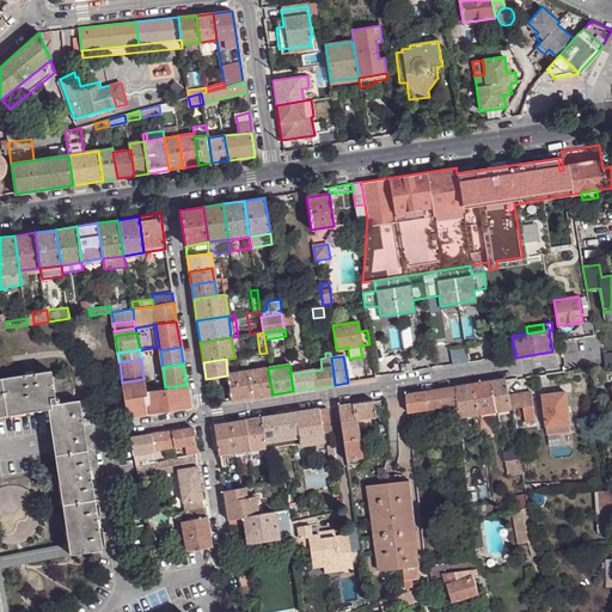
[(268,368),(248,371),(252,398),(273,395),(268,368)]
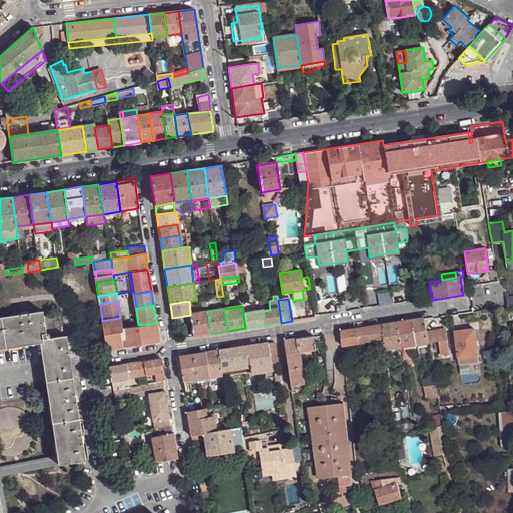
[(0,345),(37,340),(43,339),(47,339),(44,316),(43,311),(28,313),(21,314),(0,317),(0,345)]
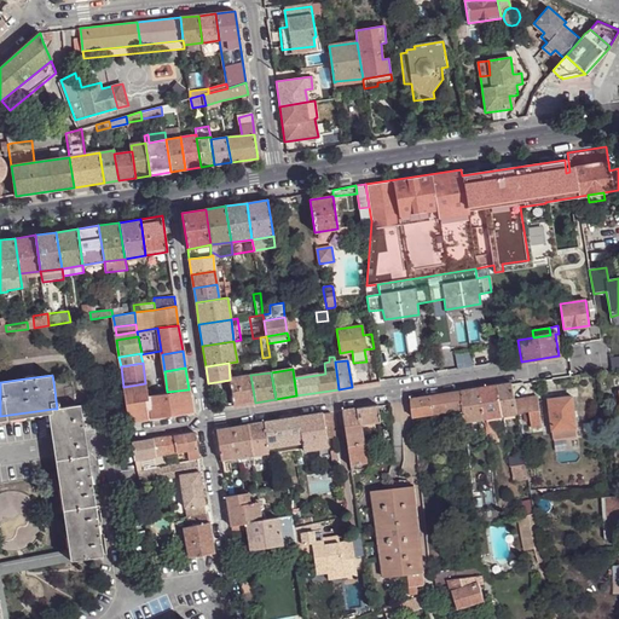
[(250,375),(230,379),(230,380),(232,389),(235,405),(255,403),(250,375)]
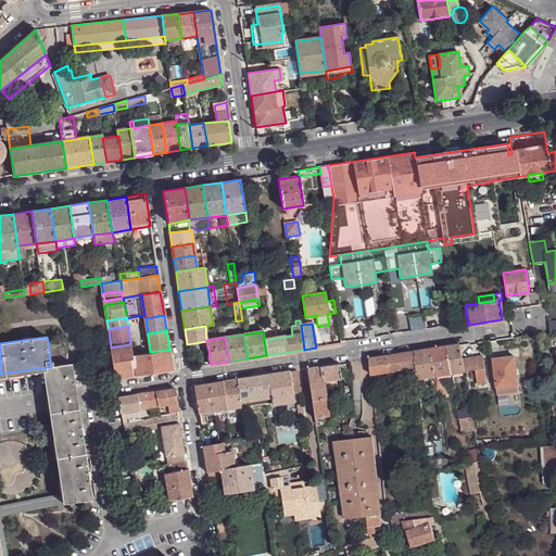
[(48,342),(51,367),(68,364),(65,340),(48,342)]
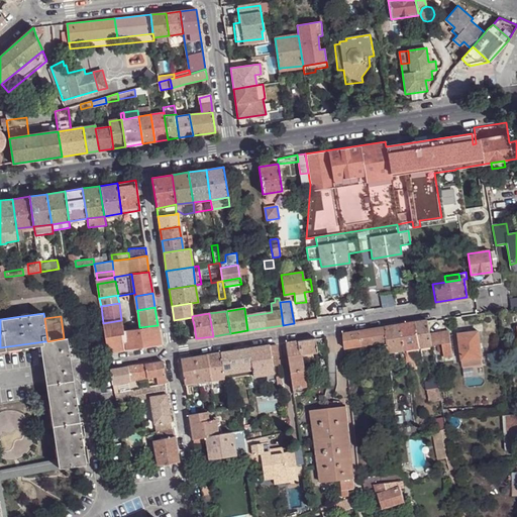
[(108,352),(126,349),(123,330),(121,320),(103,323),(108,352)]
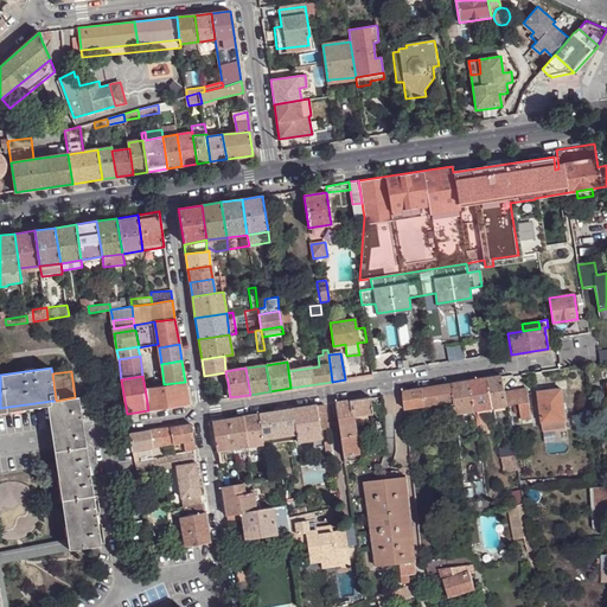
[(502,376),(489,378),(493,408),(508,406),(505,393),(502,376)]
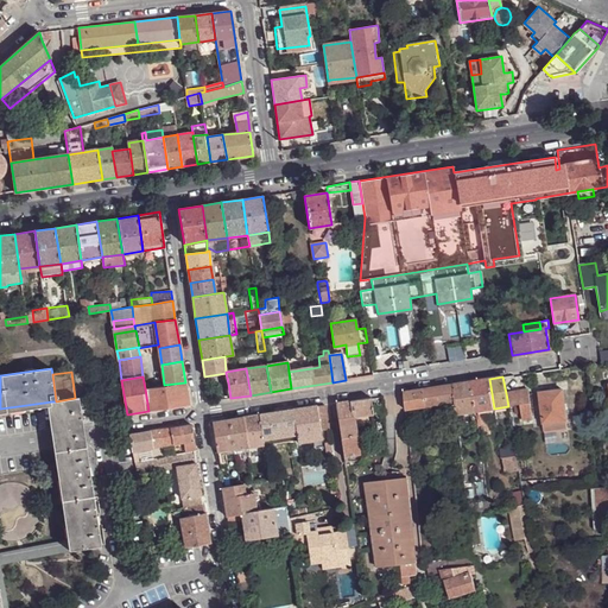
[(494,409),(489,379),(472,381),(476,411),(494,409)]
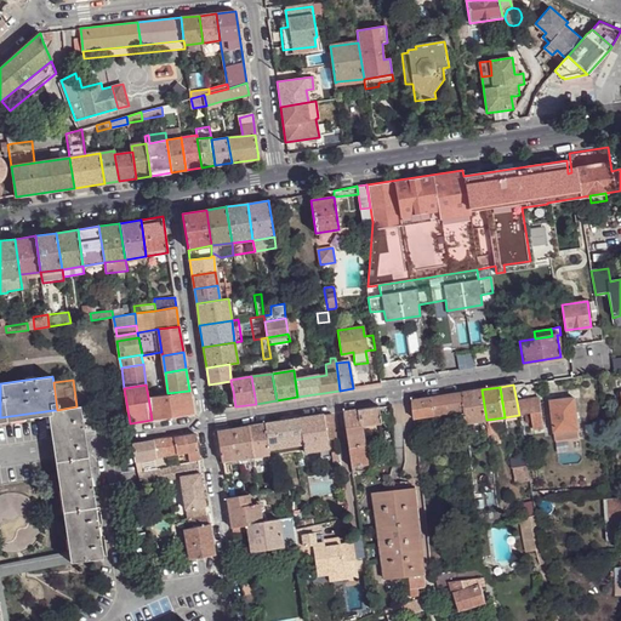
[(467,423),(486,420),(482,389),(463,393),(467,421),(467,423)]
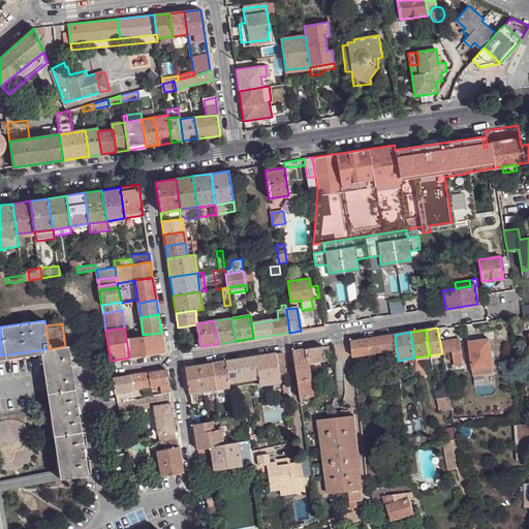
[(164,352),(161,333),(143,335),(126,338),(129,358),(164,352)]
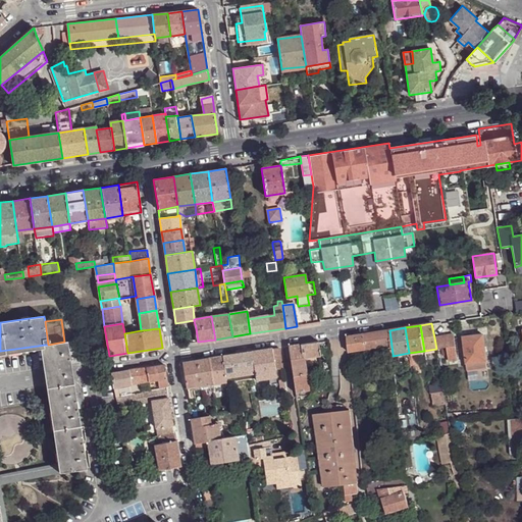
[(198,342),(196,328),(187,329),(190,344),(198,342)]
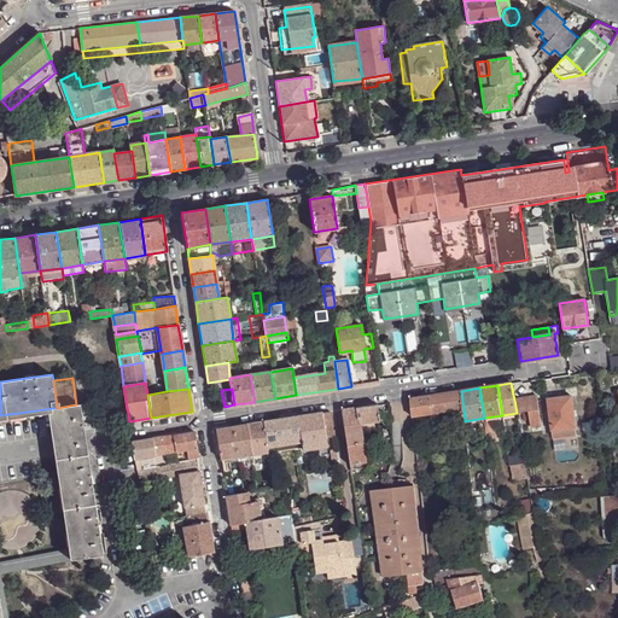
[(452,420),(465,419),(461,391),(431,395),(433,413),(450,410),(452,420)]
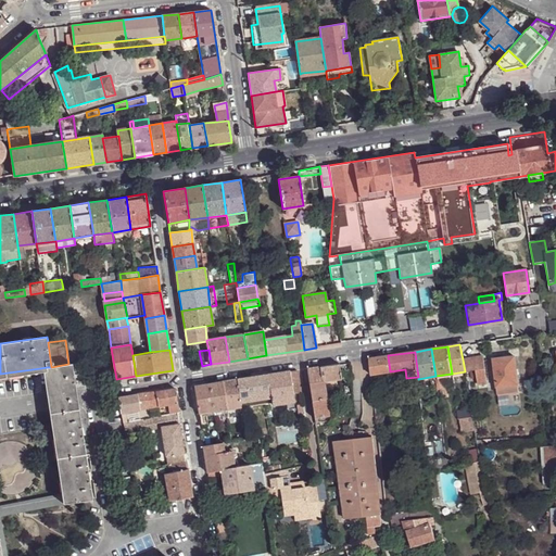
[(388,355),(369,358),(371,375),(390,371),(388,355)]
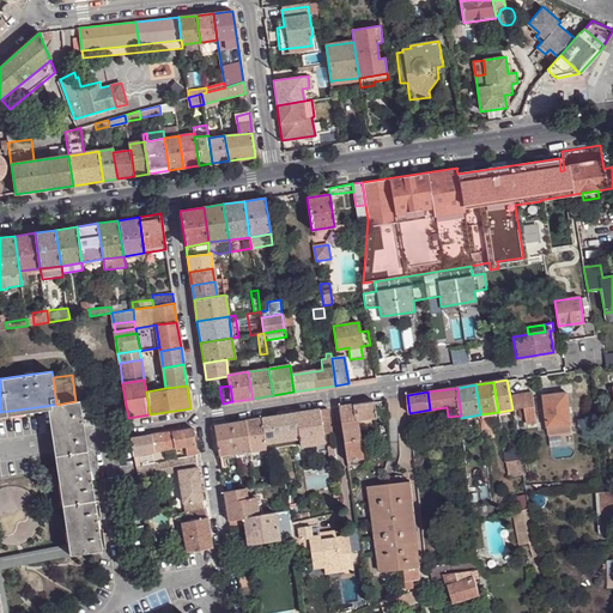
[(533,393),(510,396),(513,410),(525,407),(526,418),(536,417),(533,393)]
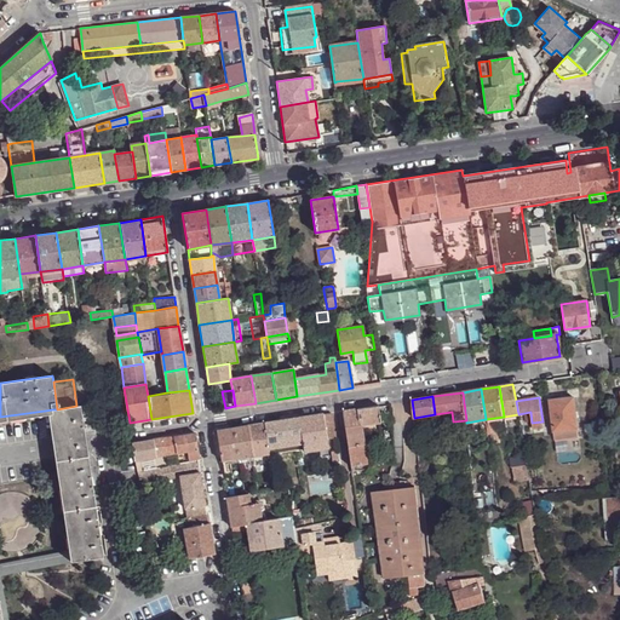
[(550,400),(555,440),(578,437),(573,397),(550,400)]
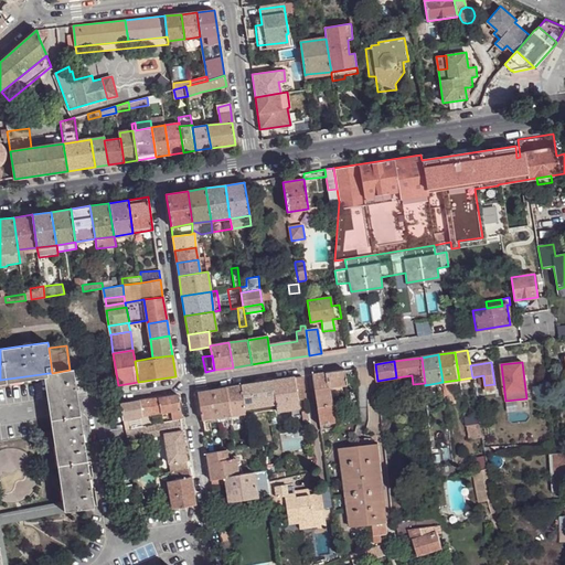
[(51,393),(76,390),(73,369),(70,370),(52,373),(48,373),(49,376),(51,393)]
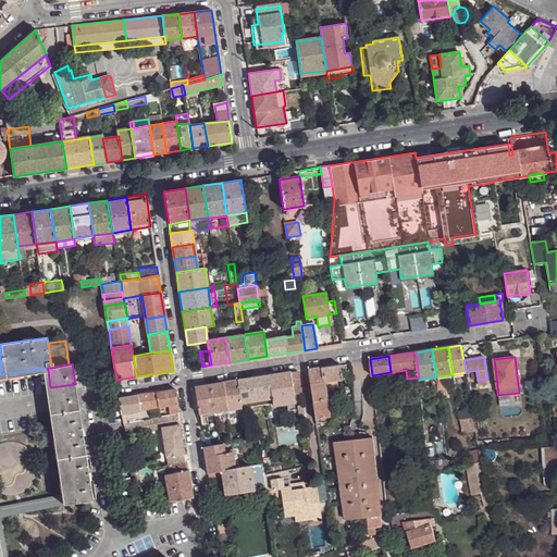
[(339,363),(308,369),(310,380),(310,384),(324,382),(342,380),(339,363)]
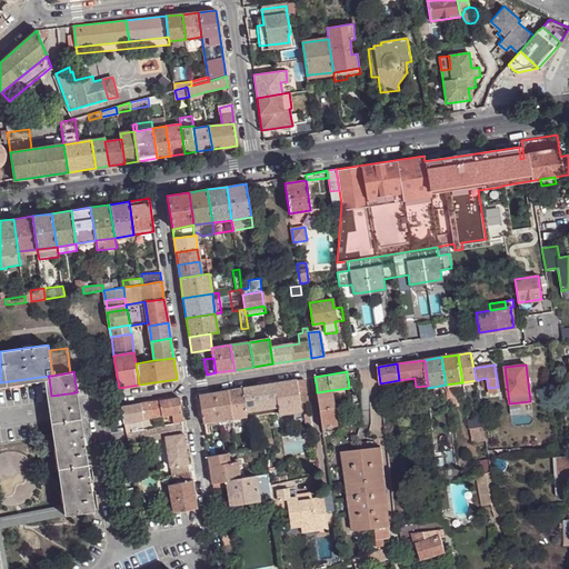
[(279,412),(279,413),(302,410),(300,402),(307,401),(305,390),(303,378),(273,383),(277,398),(279,412)]
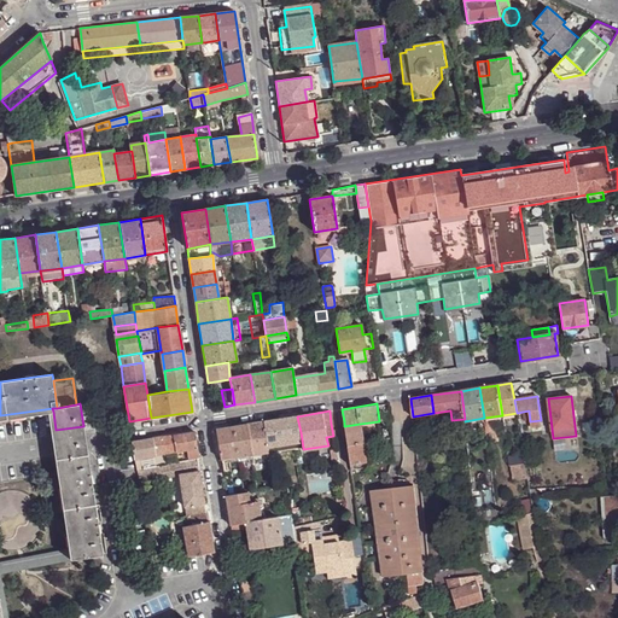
[(278,420),(263,423),(266,442),(267,452),(267,453),(303,448),(301,432),(297,417),(286,418),(286,419),(278,420)]
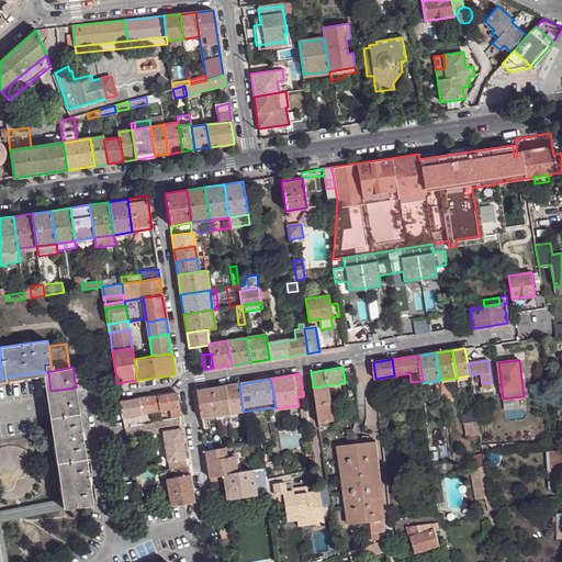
[(239,384),(224,386),(228,413),(243,411),(242,402),(239,384)]
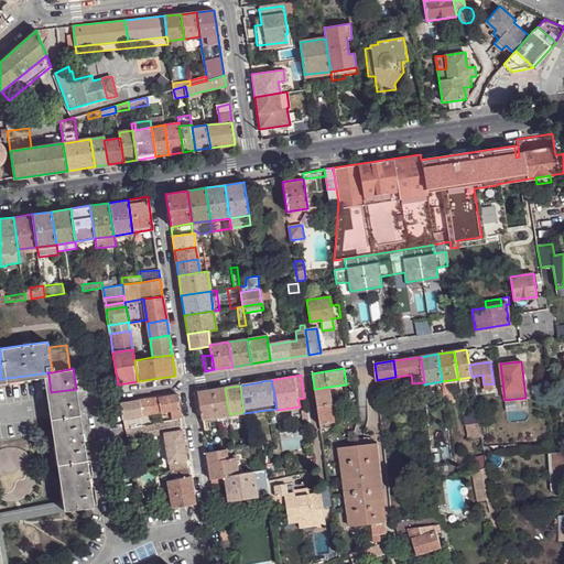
[(314,389),(320,424),(333,422),(328,387),(314,389)]
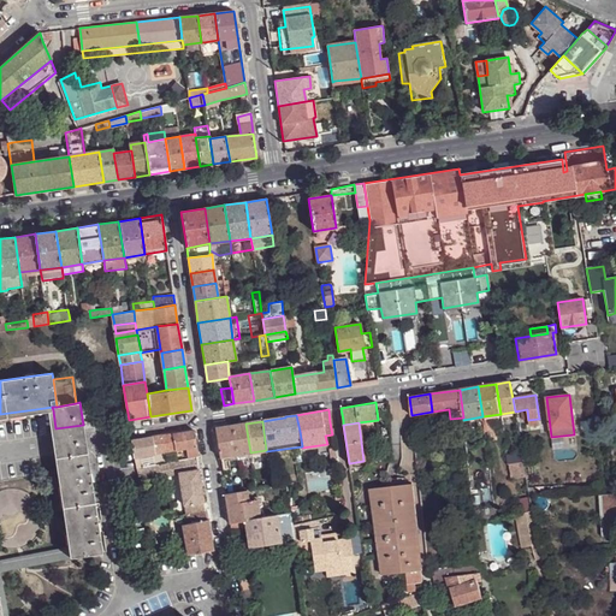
[(214,428),(219,457),(250,452),(246,424),(214,428)]
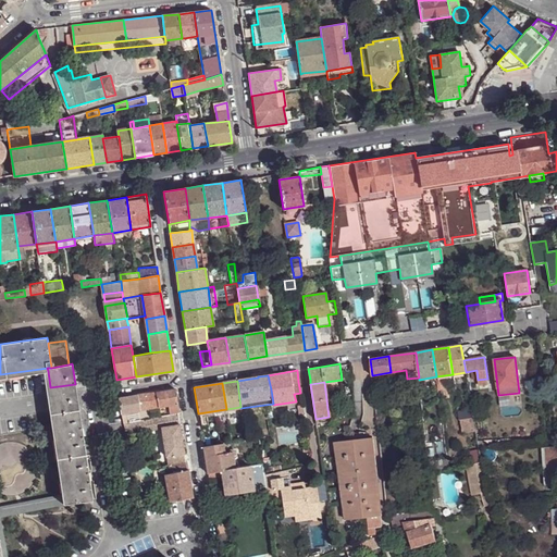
[(52,400),(53,413),(79,409),(77,397),(75,384),(50,387),(52,400)]
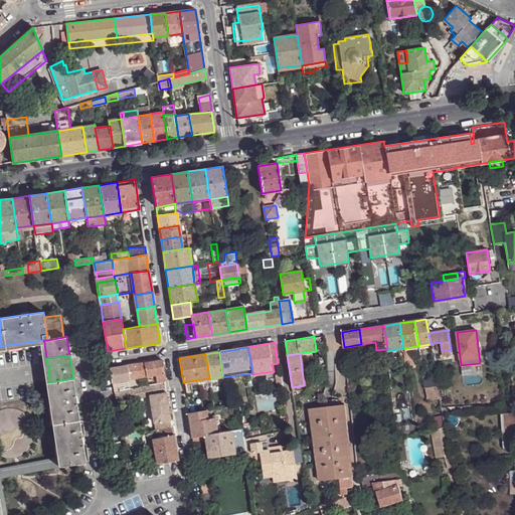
[(163,360),(145,363),(146,375),(156,374),(164,372),(163,360)]
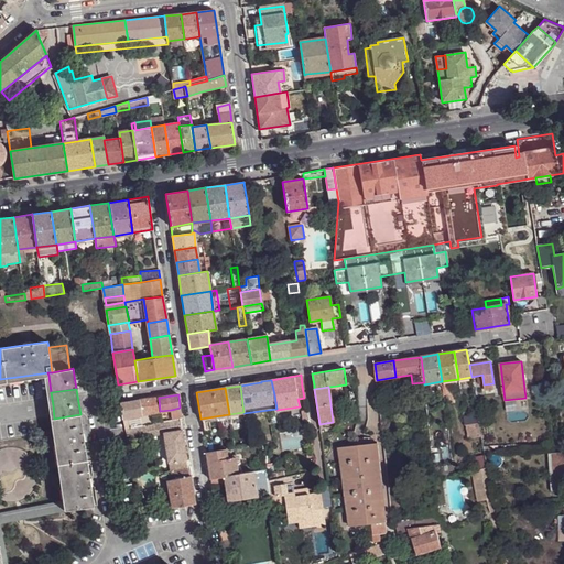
[(160,411),(159,398),(148,399),(151,413),(160,411)]
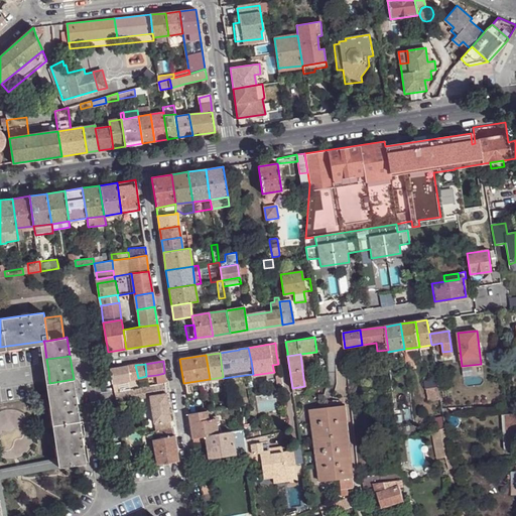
[(135,365),(127,366),(129,380),(138,378),(135,365)]
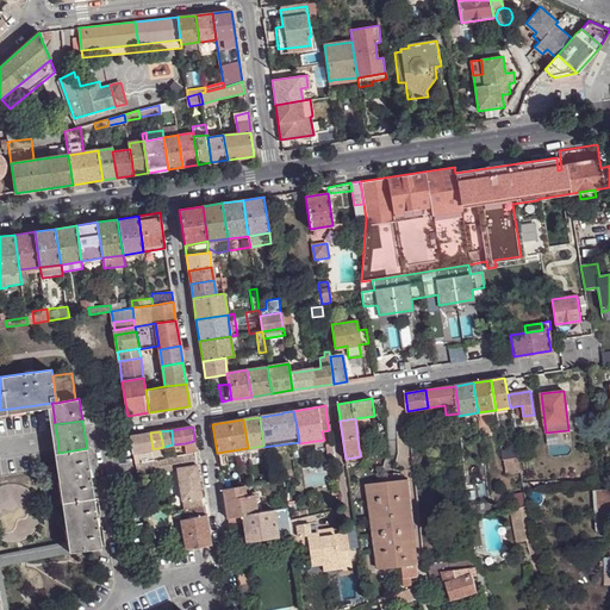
[(150,433),(130,436),(134,453),(153,449),(150,433)]
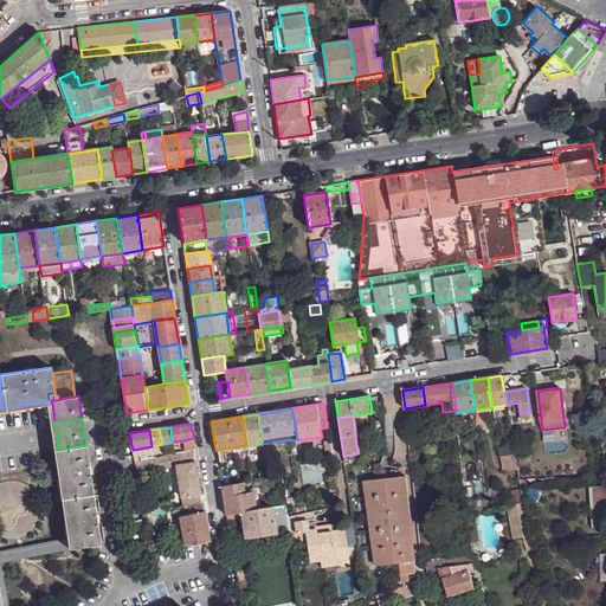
[(195,449),(193,438),(184,440),(185,451),(187,451),(195,449)]
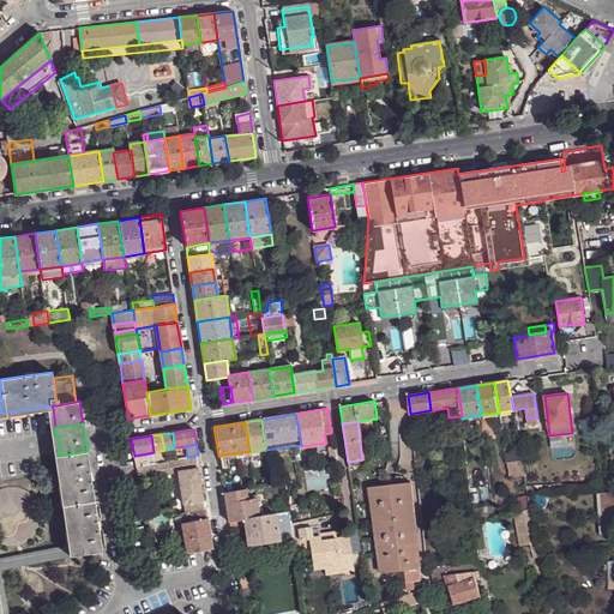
[(60,461),(74,555),(103,552),(100,530),(98,522),(95,501),(92,481),(91,471),(90,468),(89,463),(88,451),(59,456),(60,461)]
